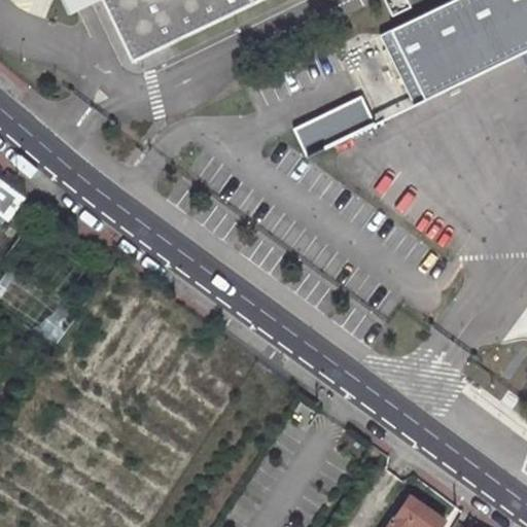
[(101,0),(130,61),(257,0),(101,0)]
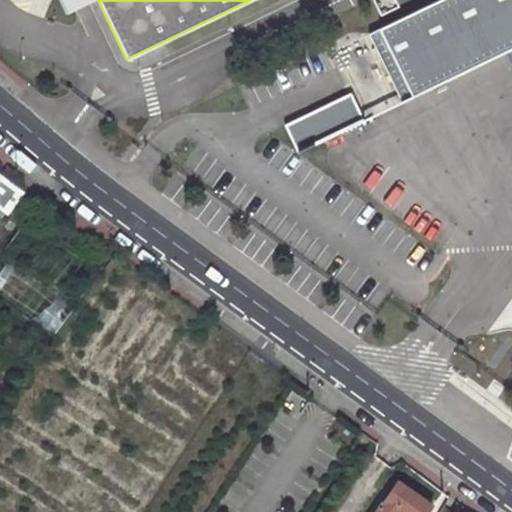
[(511,0),(436,0),(369,33),(402,100),(511,46),(511,0)]
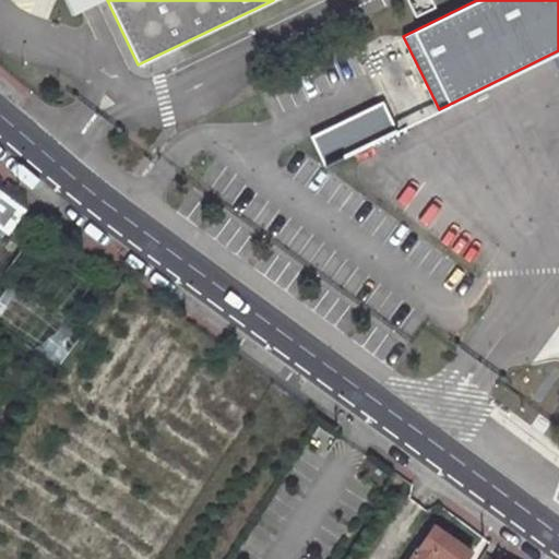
[(312,137),(325,164),(399,130),(385,102),(312,137)]
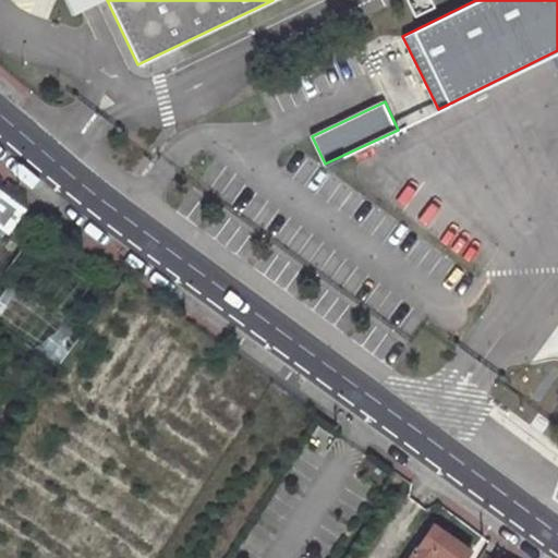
[(25,197),(9,185),(2,193),(19,205),(25,197)]
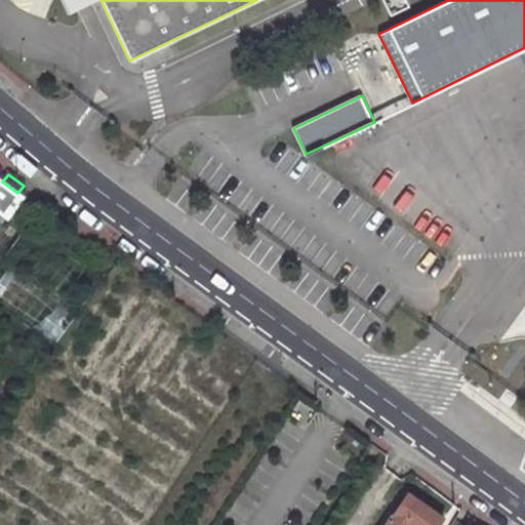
[(0,226),(18,201),(0,186),(0,226)]
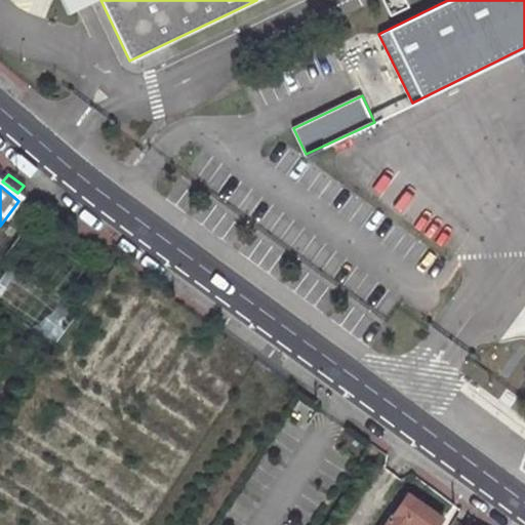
[(0,281),(0,306),(59,342),(78,313),(7,270),(0,281)]
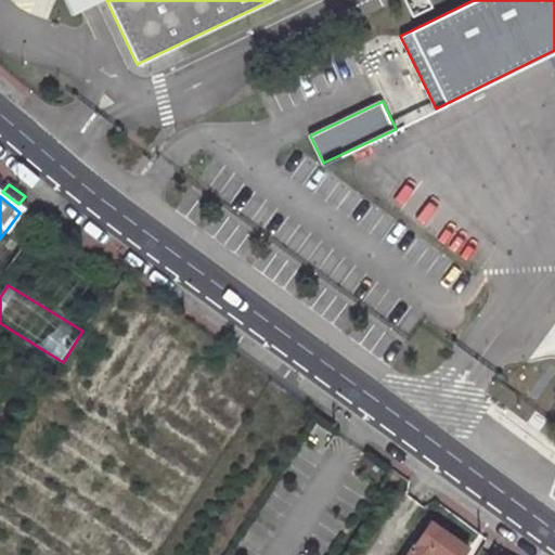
[(462,554),(465,552),(428,527),(409,554),(462,554)]
